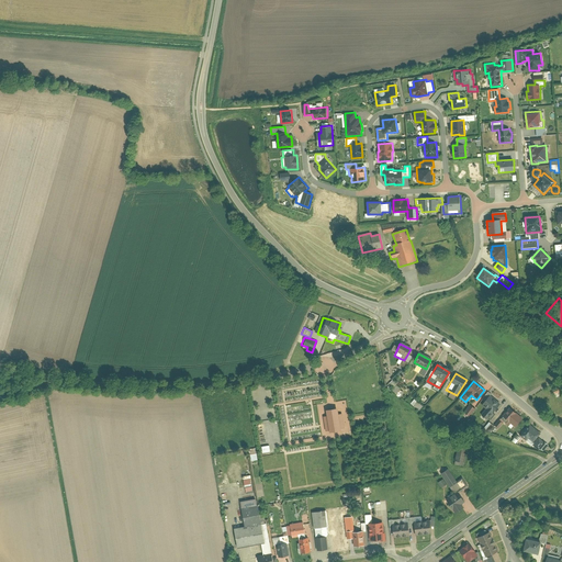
[(396,385),(391,391),(395,394),(401,389),(396,385)]
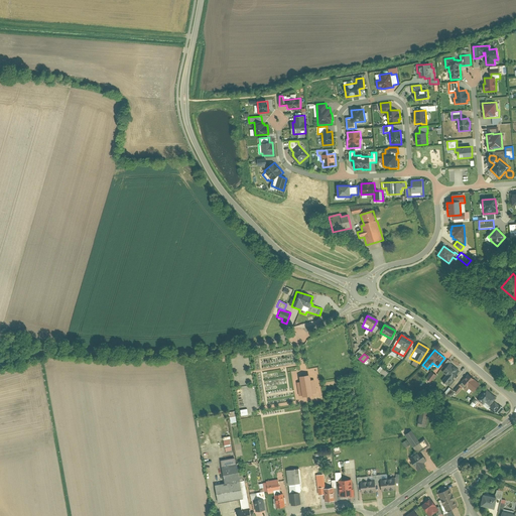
[(445,385),(459,371),(448,363),(440,372),(444,375),(440,380),(445,385)]
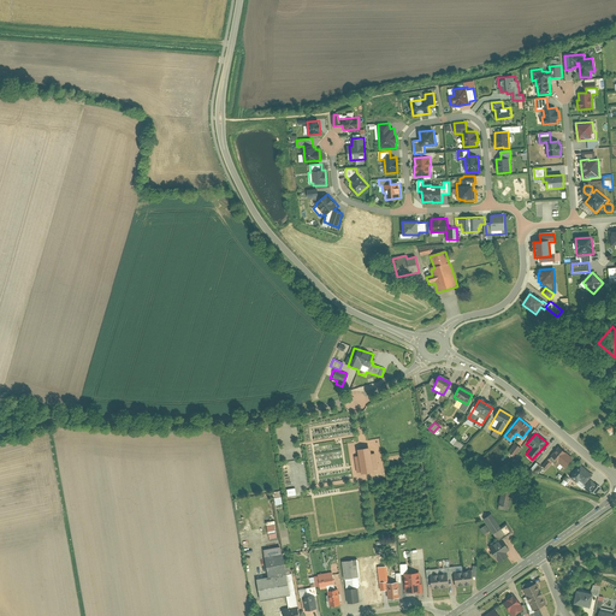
[(513,456),(520,448),(514,444),(508,452),(513,456)]
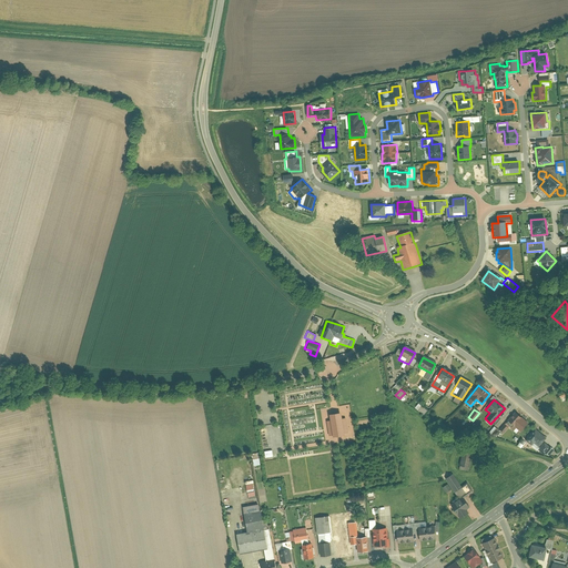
[(341,411),(330,412),(331,417),(326,418),(328,432),(332,430),(333,433),(347,430),(345,415),(342,415),(341,411)]
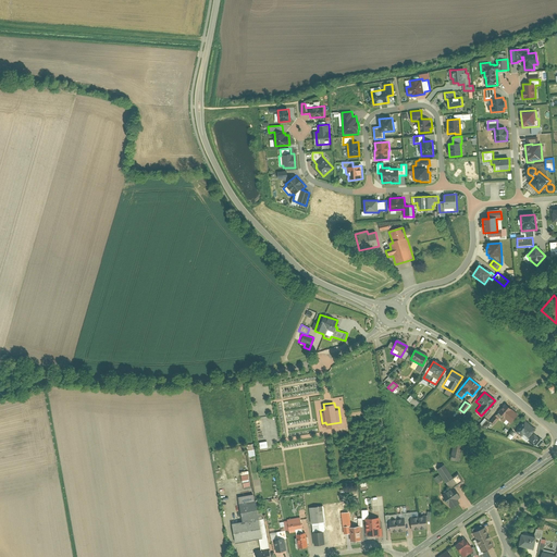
[(508,425),(517,416),(505,405),(496,416),(508,425)]
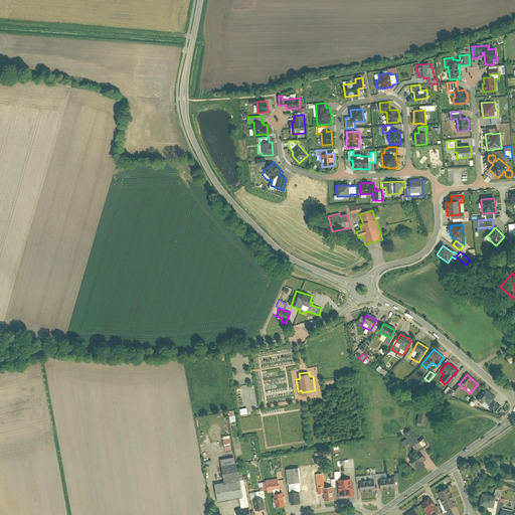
[(456,392),(461,386),(458,383),(453,389),(456,392)]
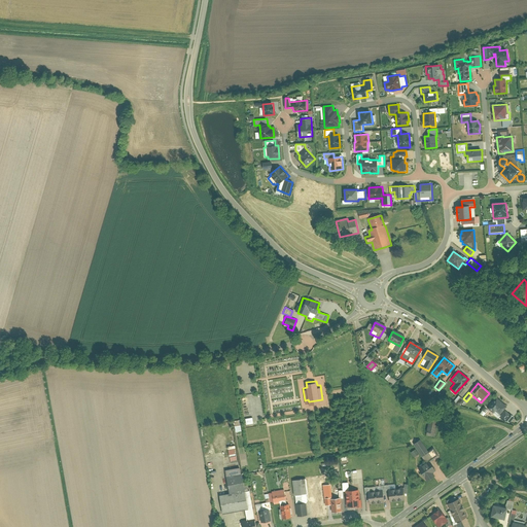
[(503,421),(508,414),(503,410),(506,406),(495,397),(487,408),(503,421)]
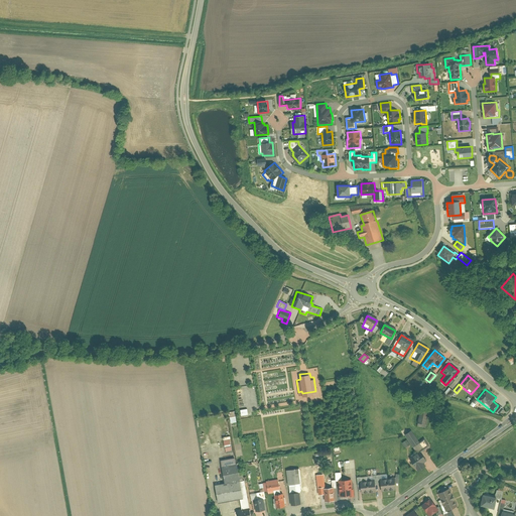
[(419,423),(416,423),(416,426),(426,427),(426,410),(420,409),(419,423)]
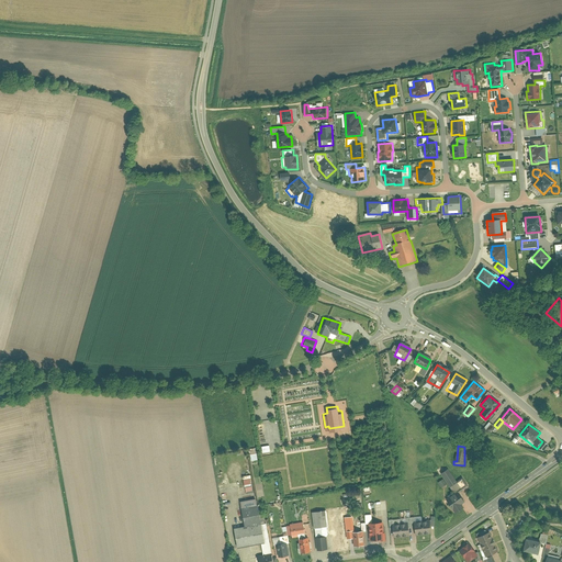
[(450,467),(440,474),(451,489),(461,481),(450,467)]
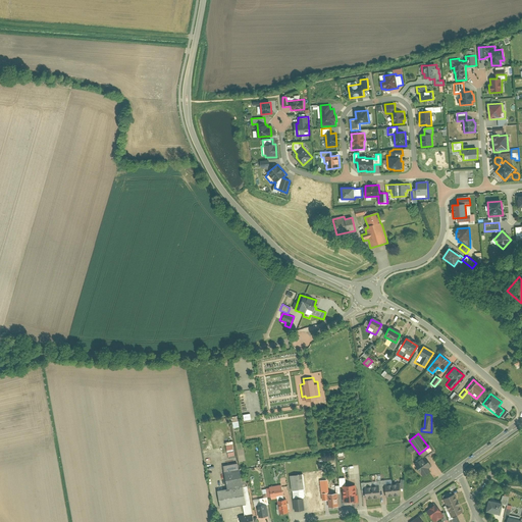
[(223,442),(227,457),(235,455),(231,440),(223,442)]
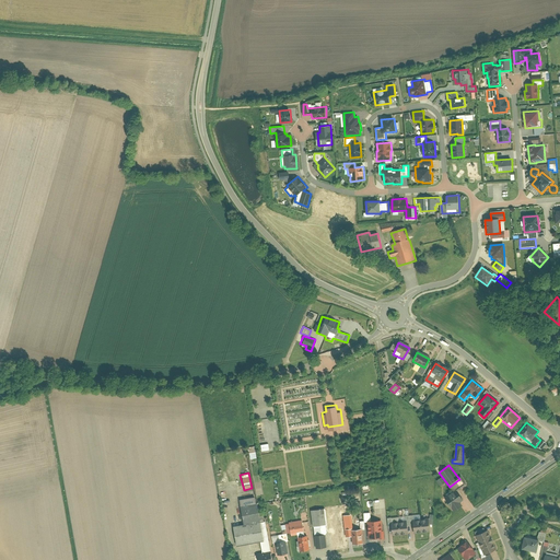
[(458,490),(443,499),(452,515),(467,506),(458,490)]
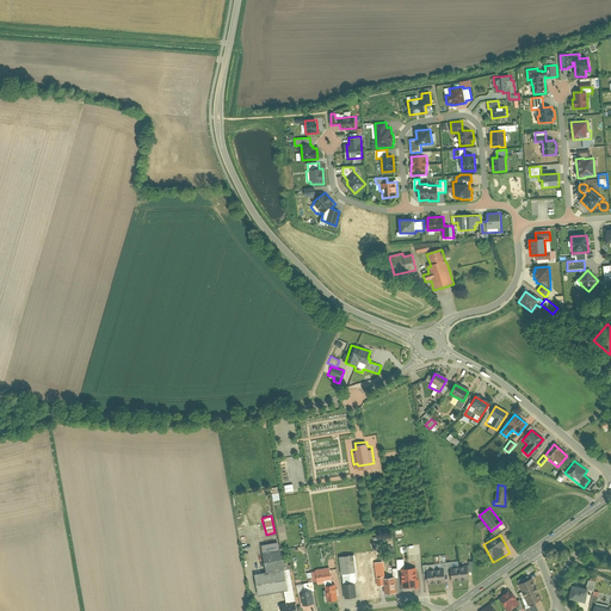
[(258,597),(284,592),(287,604),(298,602),(296,590),(291,569),(288,571),(283,549),(264,553),(269,574),(253,576),(258,597)]
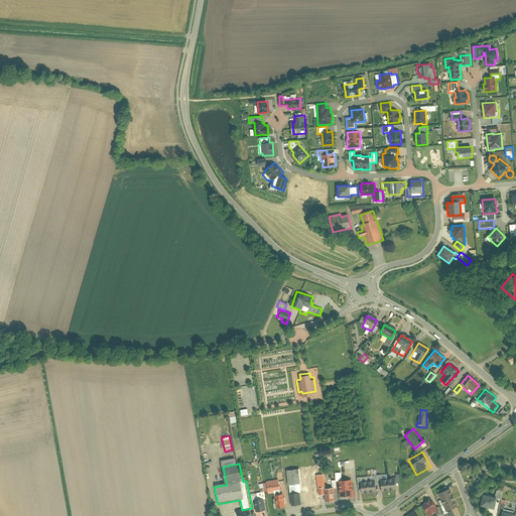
[(297,468),(285,470),(288,492),(300,491),(297,468)]
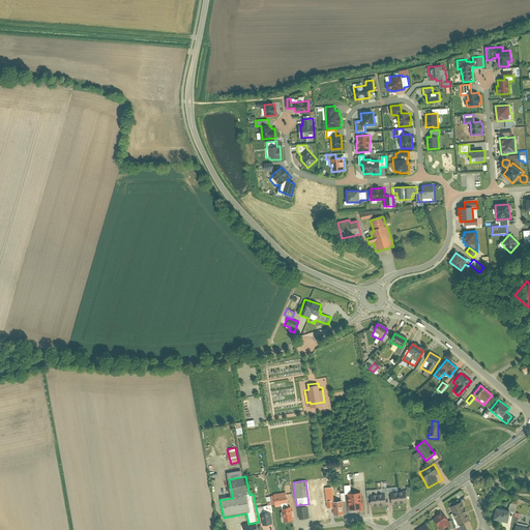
[(407,491),(400,492),(402,504),(409,503),(407,491)]
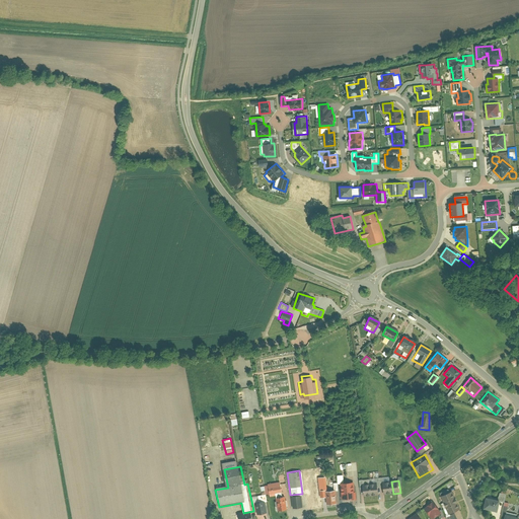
[(391,482),(383,483),(385,495),(393,494),(391,482)]
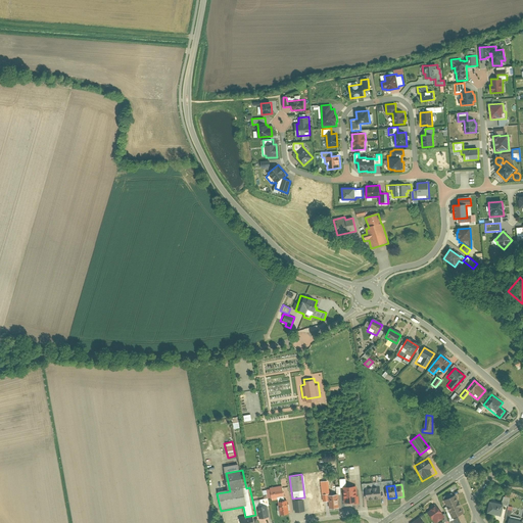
[(270,488),(272,498),(285,496),(283,486),(270,488)]
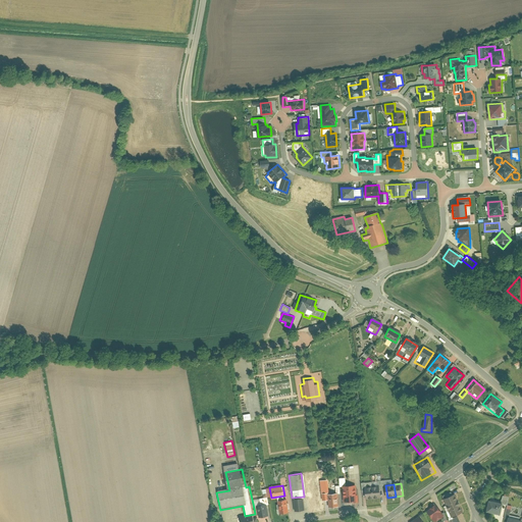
[(345,504),(359,502),(356,485),(343,486),(345,504)]
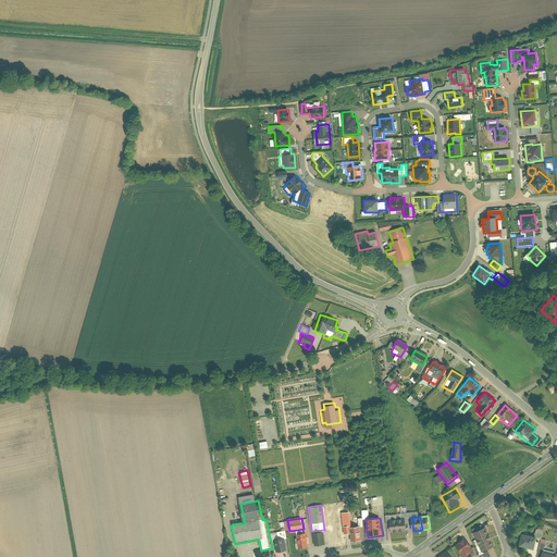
[(405,518),(397,519),(399,533),(407,532),(405,518)]
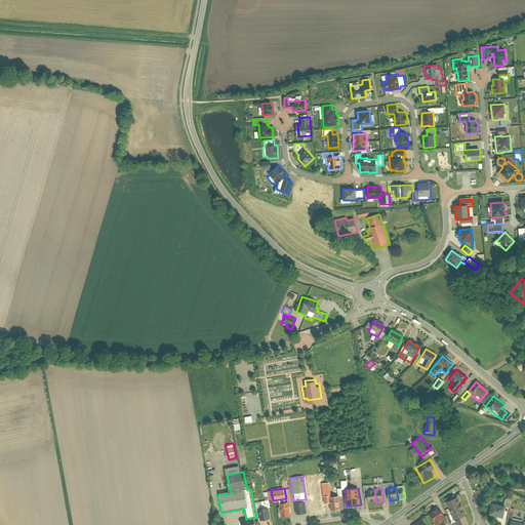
[(374,489),(367,490),(369,503),(376,502),(374,489)]
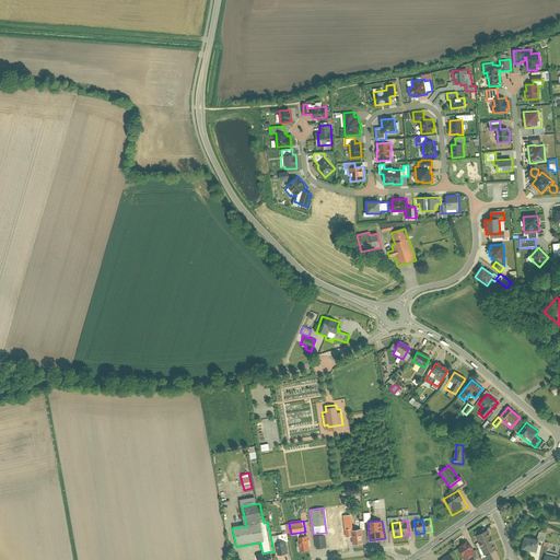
[(497,550),(487,528),(474,535),(485,557),(497,550)]
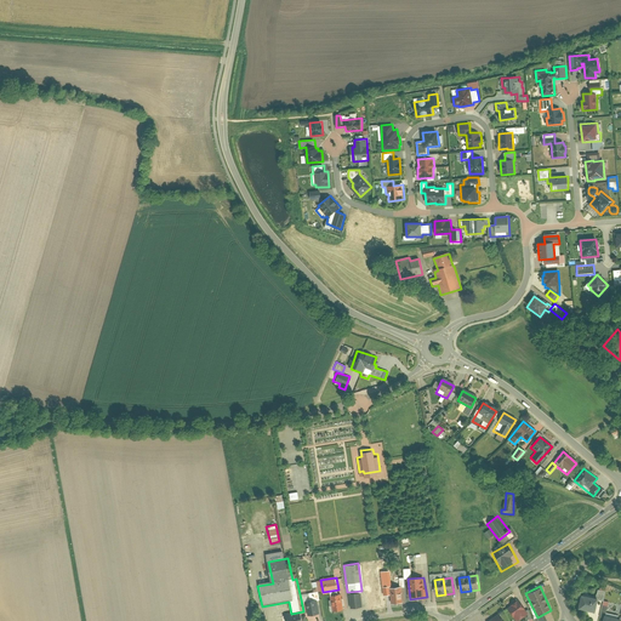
[(392,605),(405,604),(403,587),(389,588),(392,605)]
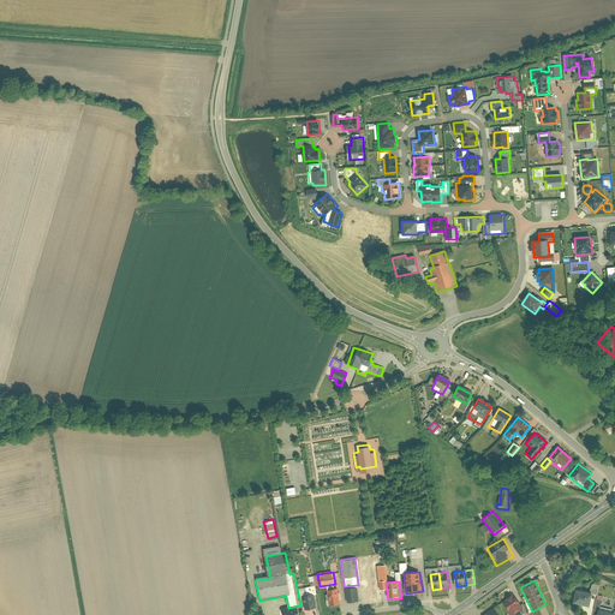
[(306,589),(309,595),(303,597),(305,610),(321,607),(317,593),(316,586),(306,589)]
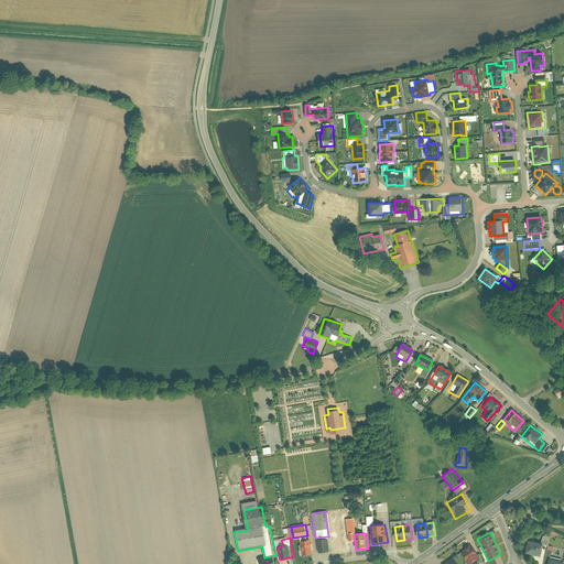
[(331,539),(316,542),(318,553),(333,550),(331,539)]
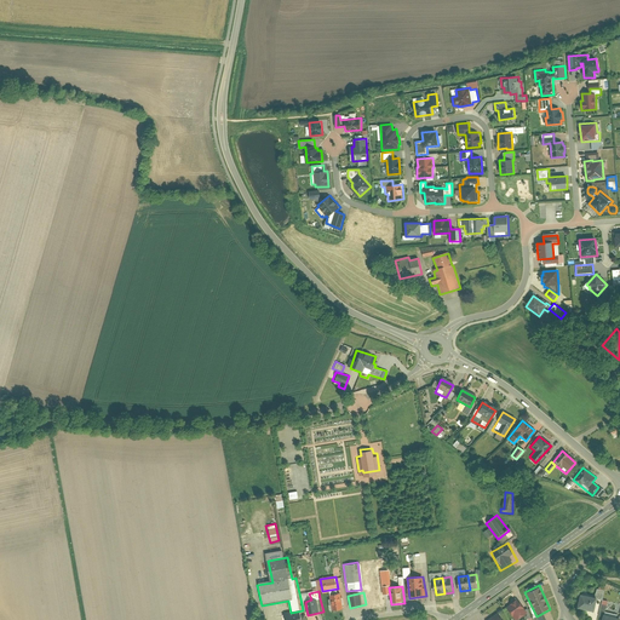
[(366,595),(367,606),(388,603),(386,592),(366,595)]
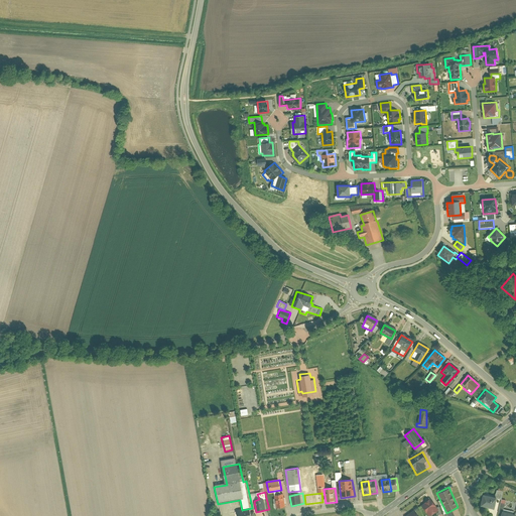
[(284,494),(275,496),(277,508),(287,506),(284,494)]
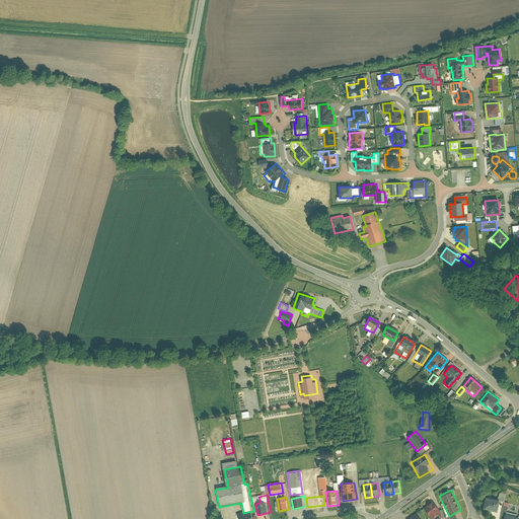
[(500,500),(487,497),(485,508),(497,511),(500,500)]
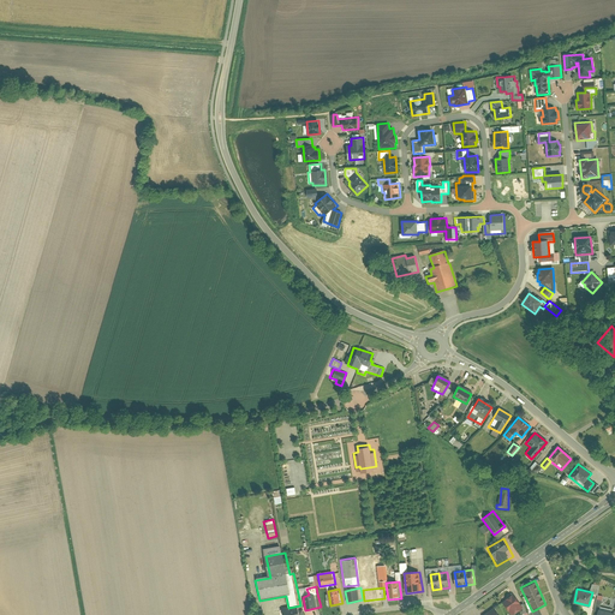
[(515,596),(503,603),(509,614),(514,614),(524,609),(515,596)]
